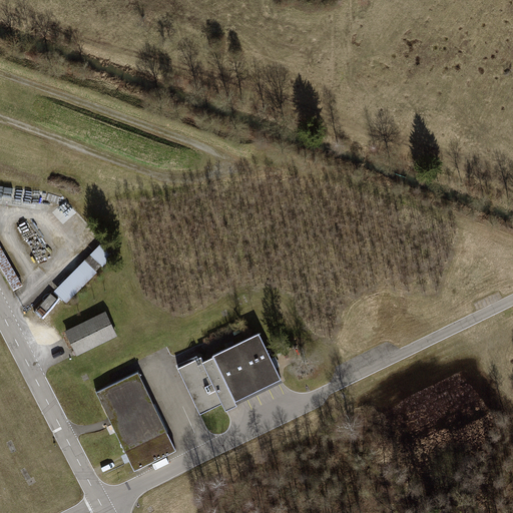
[(104,242),(58,294),(71,306),(117,255),(104,242)]
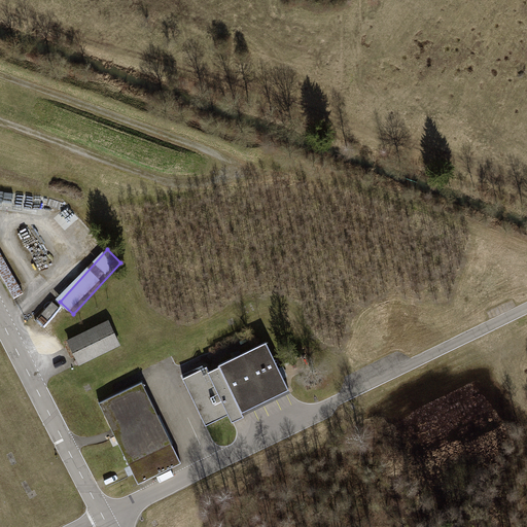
[(0,272),(15,300),(25,294),(0,250),(0,272)]
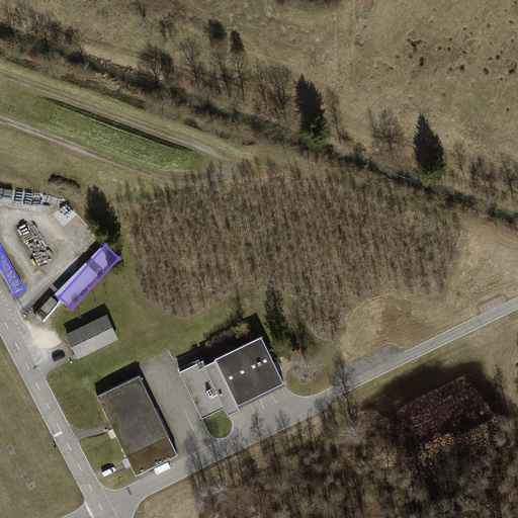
[(106,316),(68,334),(73,346),(76,350),(79,357),(117,339),(111,327),(106,316)]
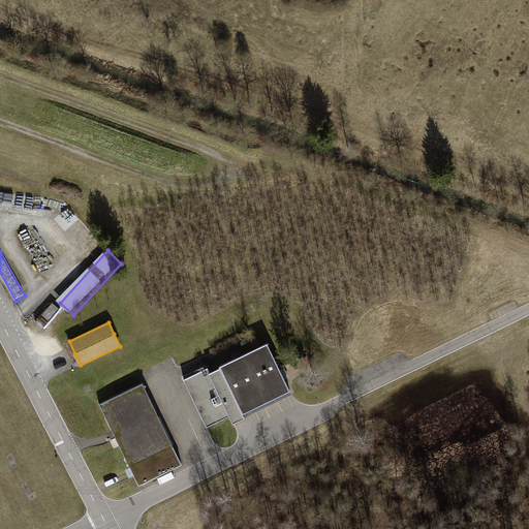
[(267,343),(210,371),(208,366),(182,379),(206,428),(229,415),(232,423),(243,418),(242,415),(255,408),(290,392),(267,343)]
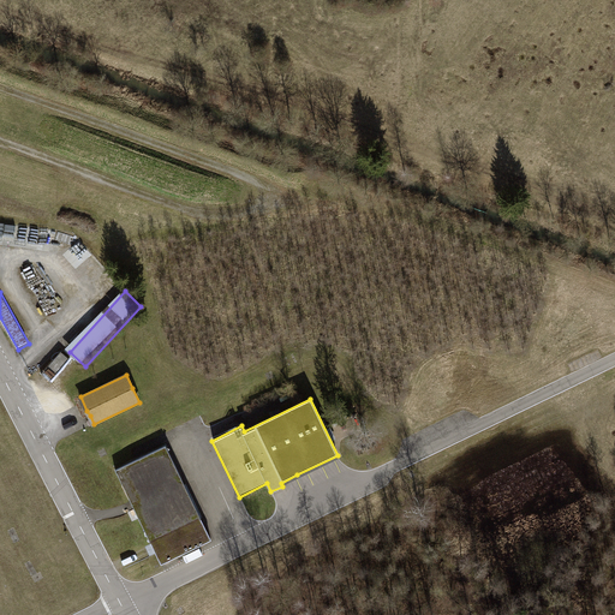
[(161,563),(212,539),(166,446),(135,460),(115,470),(131,500),(132,505),(135,508),(151,543),(161,563)]
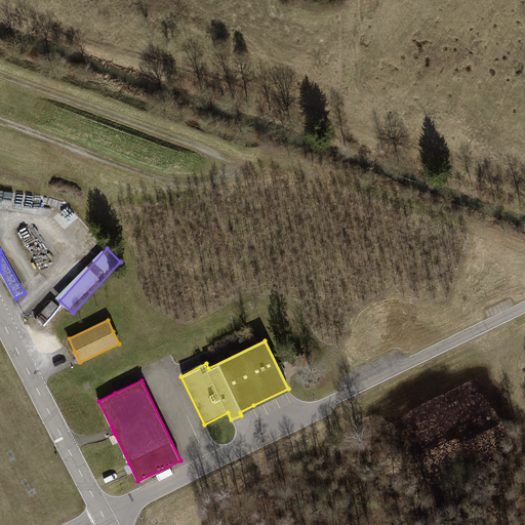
All buildings are outlined.
